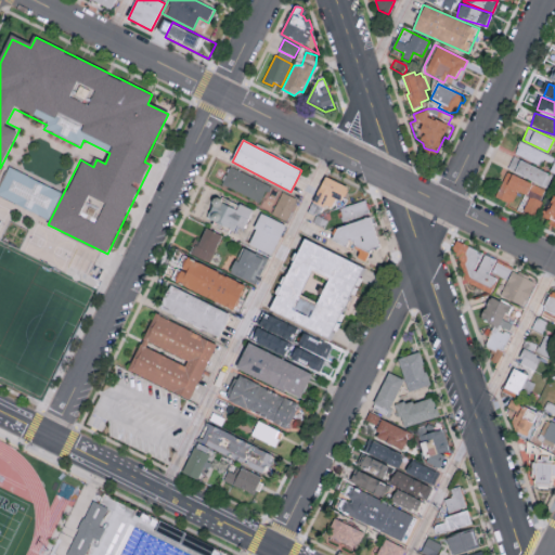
[(515,154),(551,167),(554,155),(519,142),(515,154)]
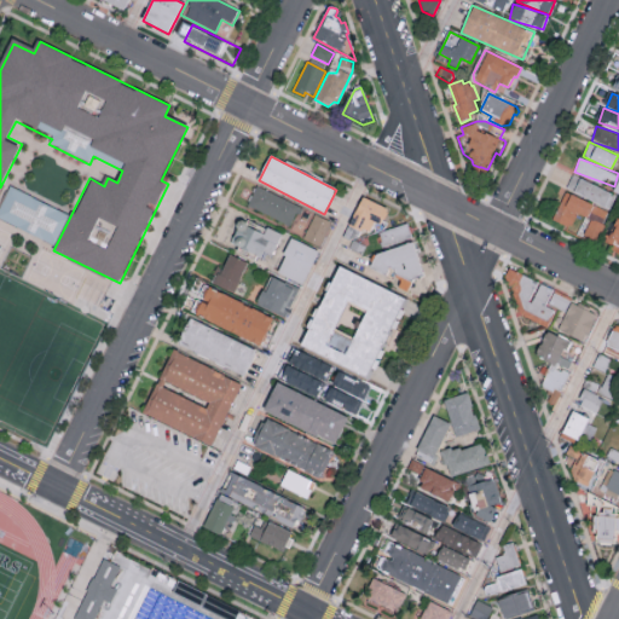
[(566,189),(611,208),(617,194),(572,175),(566,189)]
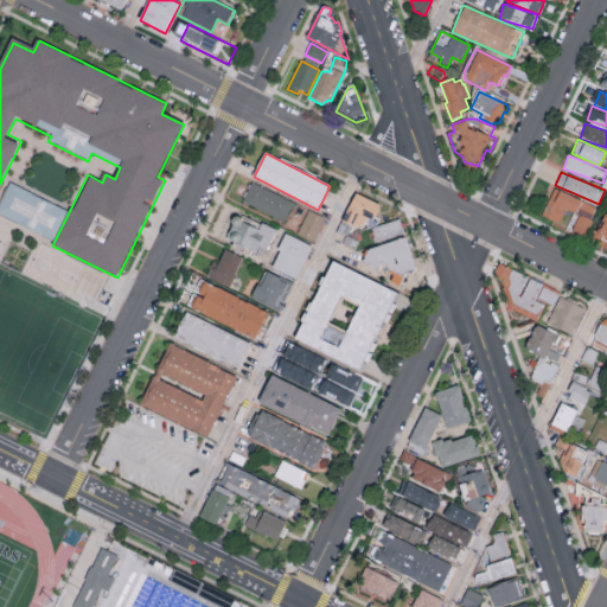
[(251,183),(291,203),(280,222),(242,202),(251,183)]
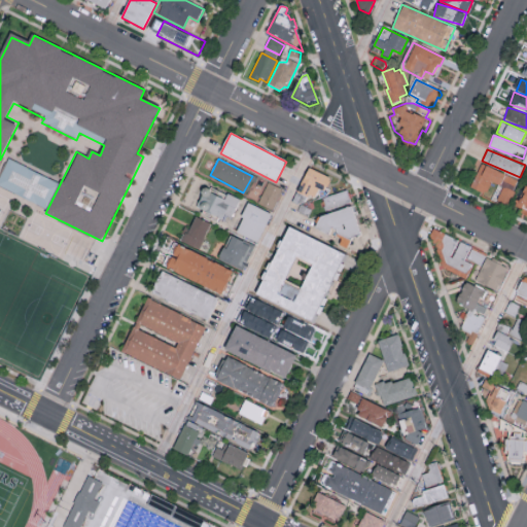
[(0,177),(0,186),(46,208),(58,182),(8,160),(0,177)]
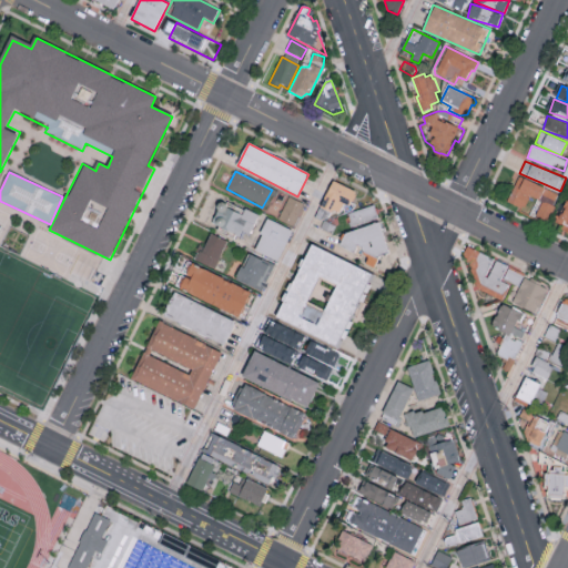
[(559,193),(518,175),(507,201),(524,209),(529,196),(541,201),(536,215),(547,220),(559,193)]
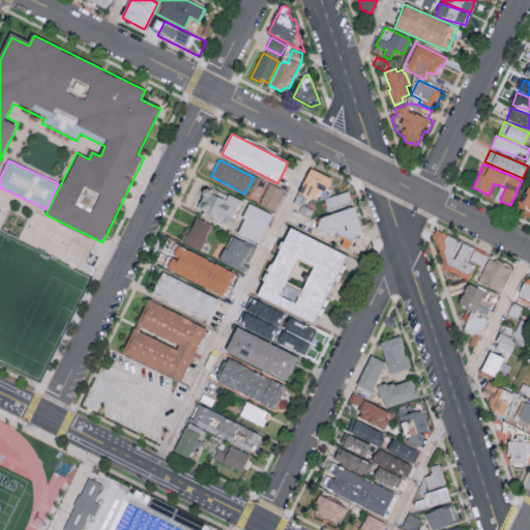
[(310,168),(332,178),(327,190),(330,193),(328,198),(319,201),(311,197),(306,204),(298,207),(293,205),(310,168)]
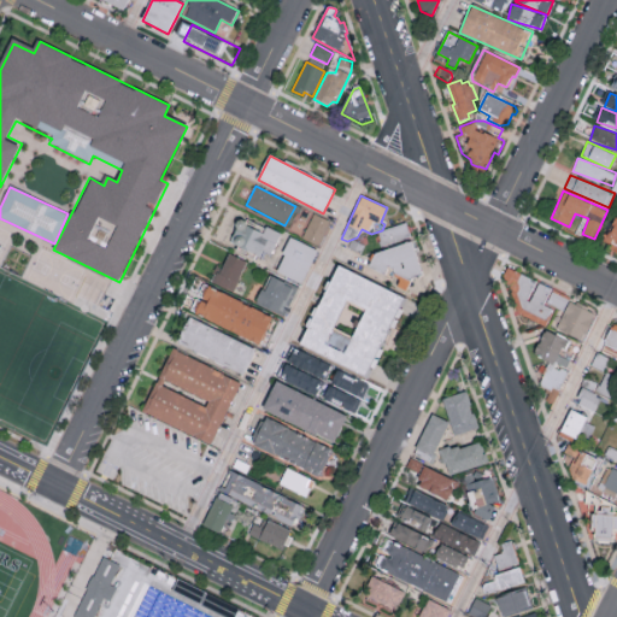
[(319,245),(330,219),(312,212),(303,238),(319,245)]
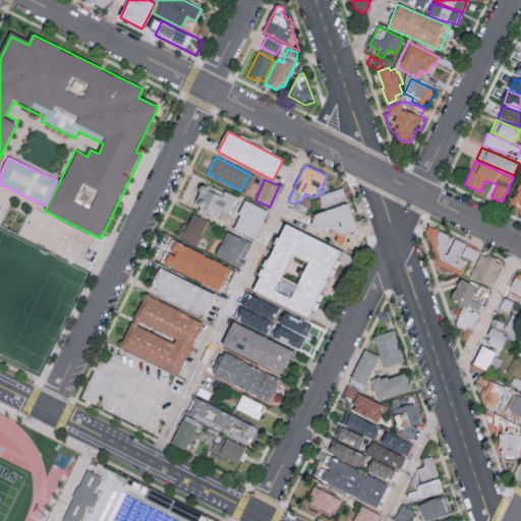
[(508,207),(520,212),(520,183),(518,183),(508,207)]
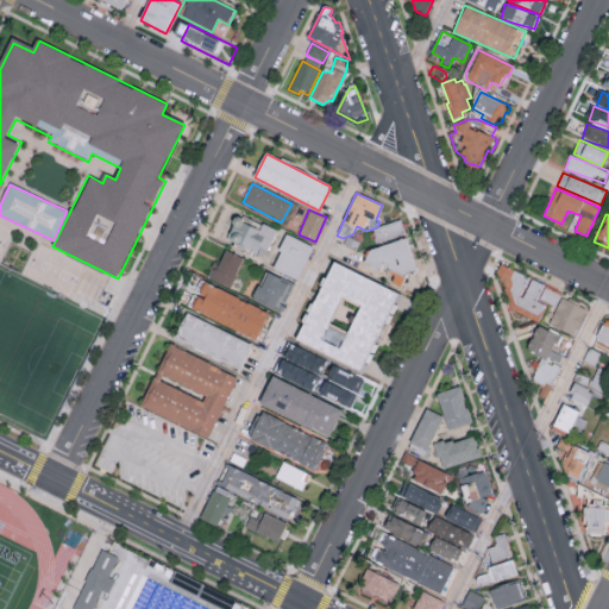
[(226,238),(269,251),(276,226),(261,221),(261,224),(233,215),(226,238)]
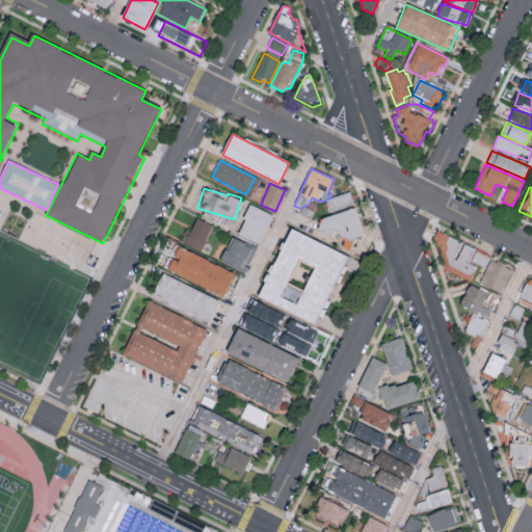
[(349,193),(324,203),(328,213),(352,205),(349,193)]
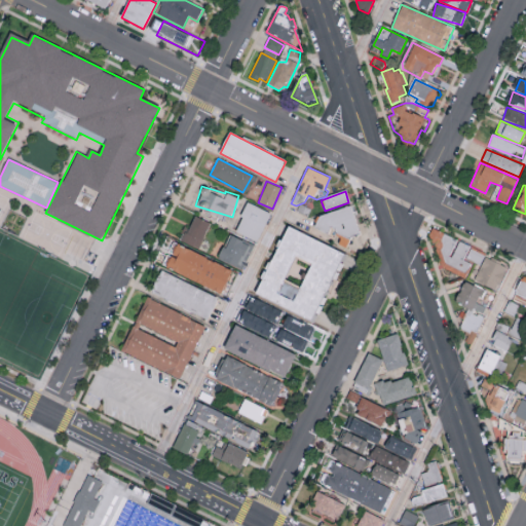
[(257,240),(270,211),(248,200),(234,229),(257,240)]
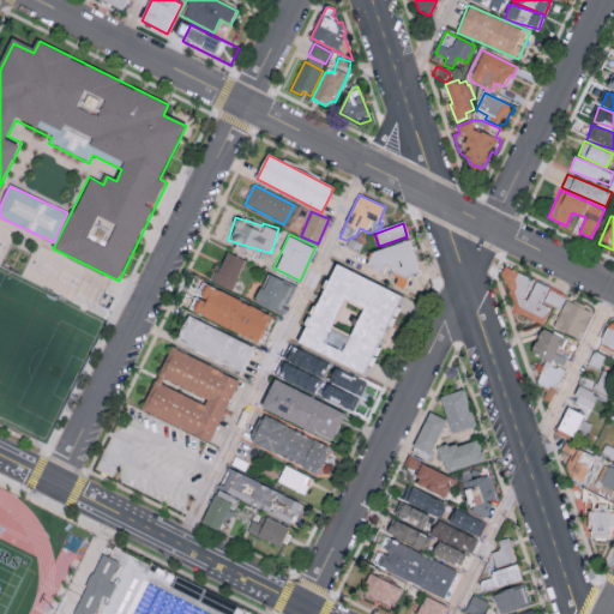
[(410,242),(374,253),(367,266),(398,281),(395,287),(405,292),(410,282),(421,278),(410,242)]
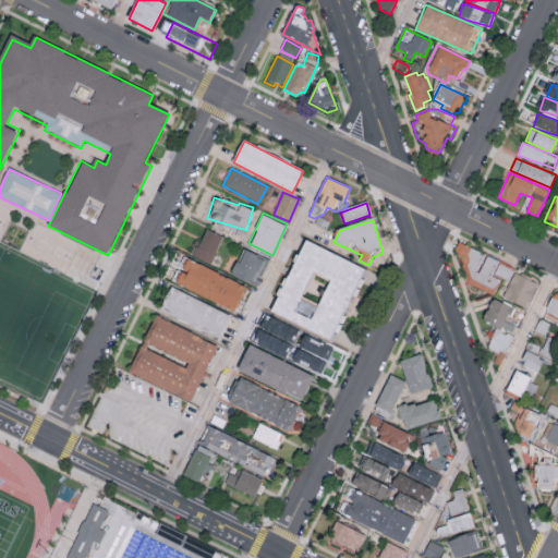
[(199,241),(196,239),(190,253),(210,262),(222,233),(206,227),(199,241)]
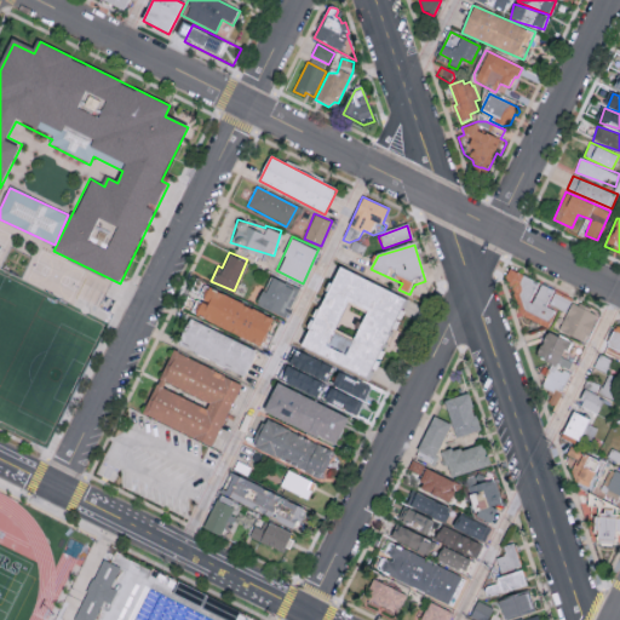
[(340,268),(407,300),(368,380),(300,348),(340,268)]
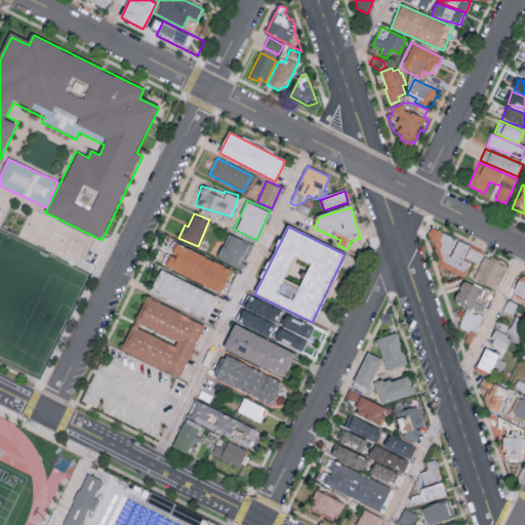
[(432,229),(485,254),(479,266),(463,258),(462,260),(469,264),(461,278),(442,269),(435,244),(431,242),(429,235),(432,229)]
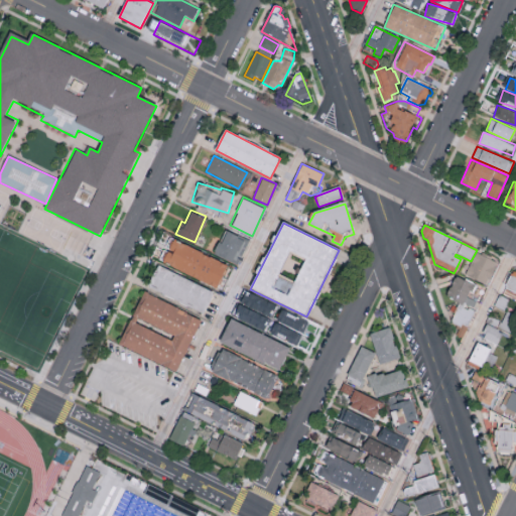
[(225,228),(214,252),(237,263),(248,239),(225,228)]
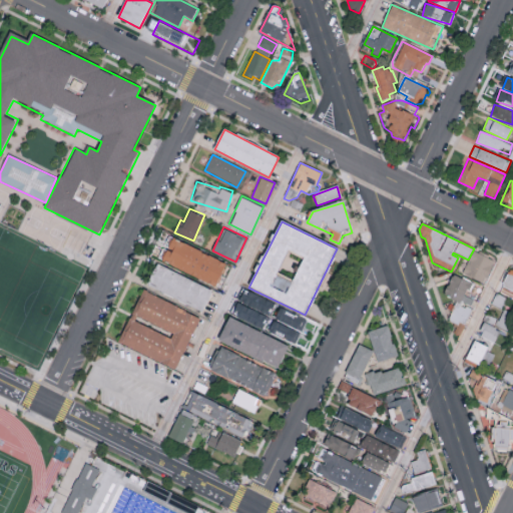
[(216,283),(225,259),(170,237),(161,262),(216,283)]
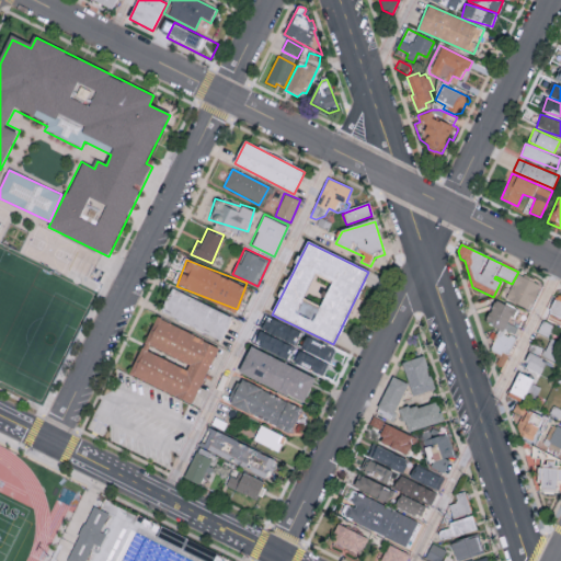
[(539,286),(518,275),(506,300),(526,310),(539,286)]
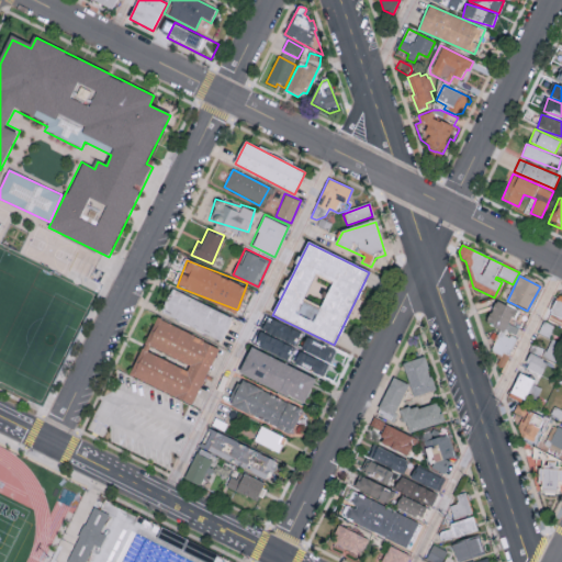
[(223,338),(233,314),(170,287),(160,311),(223,338)]
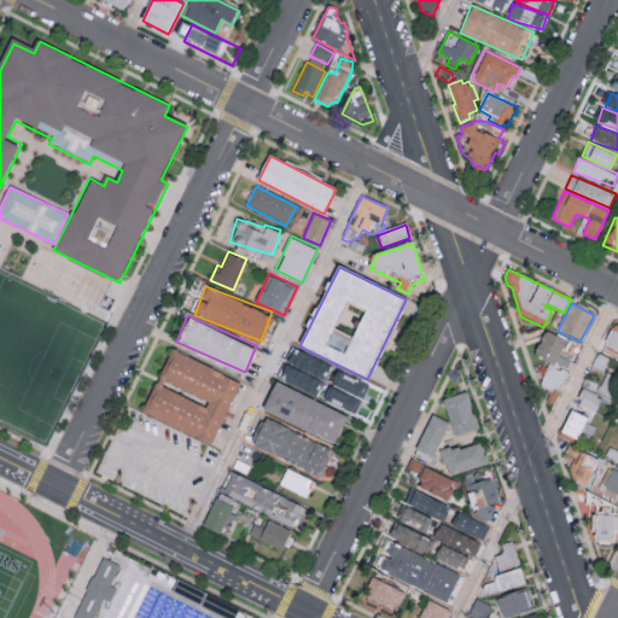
[(617,324),(613,322),(605,344),(617,349),(617,324)]
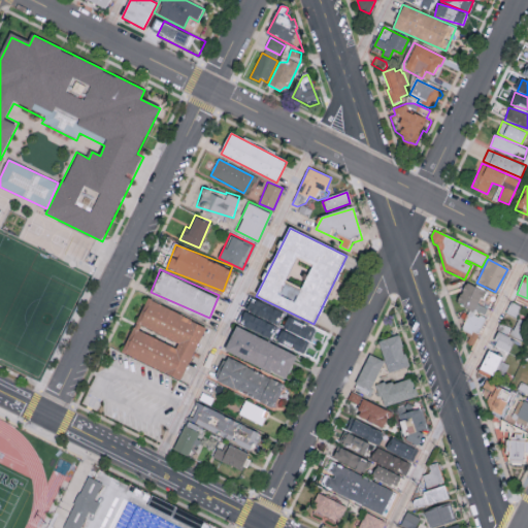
[(467,282),(489,292),(485,301),(481,300),(474,315),(463,309),(458,302),(467,282)]
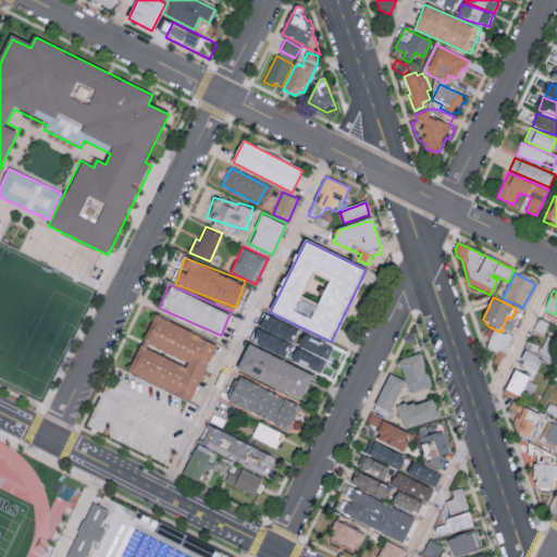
[(287,355),(300,327),(264,311),(251,338),(287,355)]
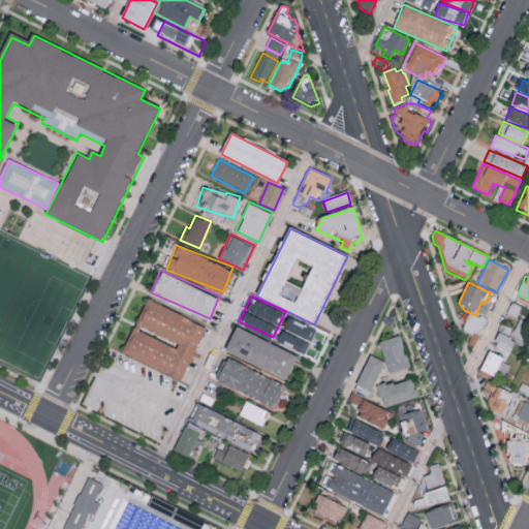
[(121,352),(182,379),(206,324),(146,298),(121,352)]
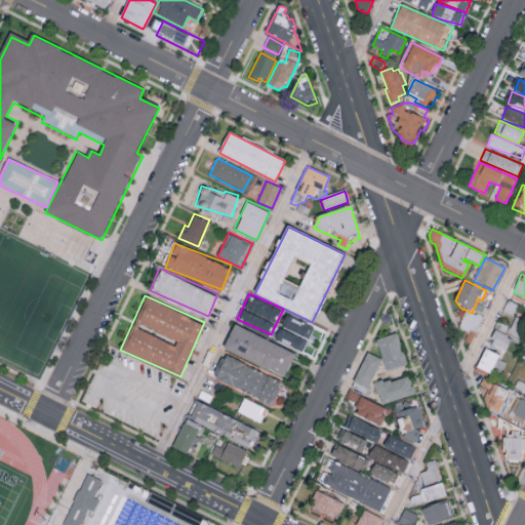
[(275,339),(303,348),(311,322),(283,314),(275,339)]
